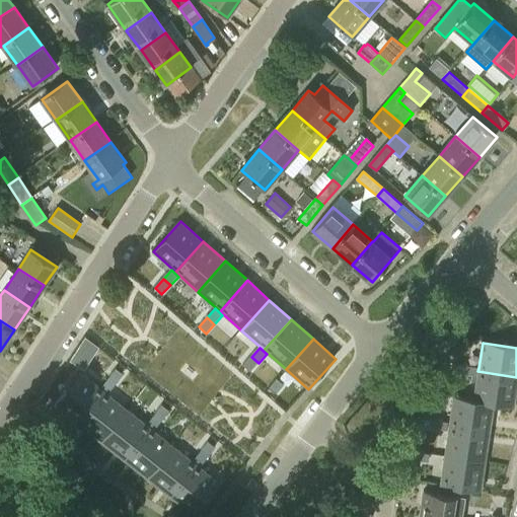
[(250,372),(259,363),(251,357),(243,366),(250,372)]
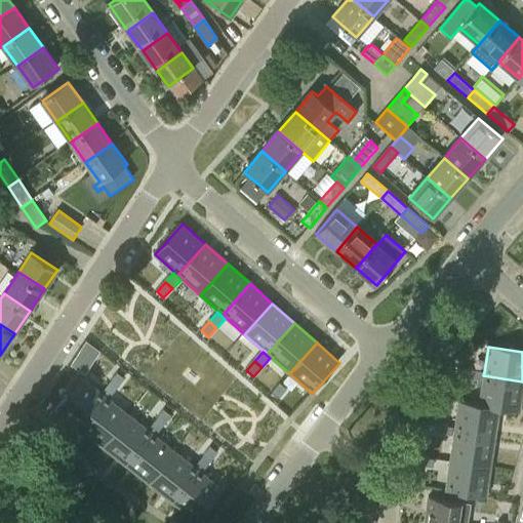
[(457,368),(456,376),(470,378),(471,370),(457,368)]
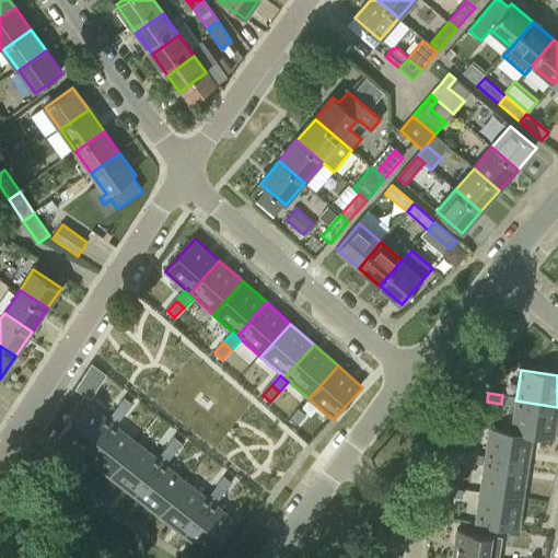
[(502,395),(501,404),(515,406),(515,400),(516,397),(502,395)]
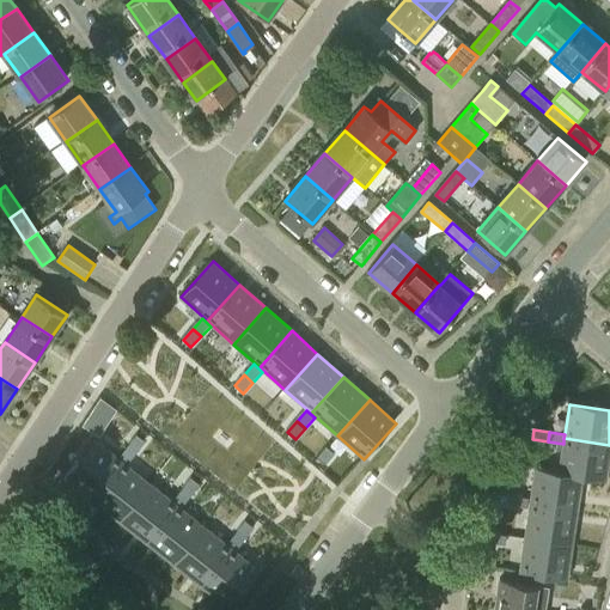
[(138,437),(129,447),(136,453),(146,443),(138,437)]
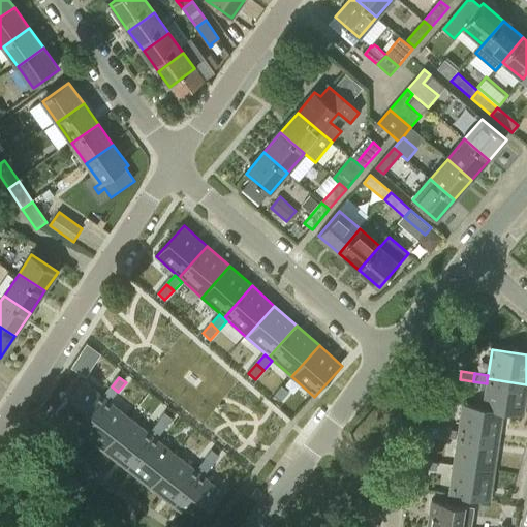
[(487,383),(483,408),(503,412),(524,415),(526,400),(526,384),(487,378),(487,383)]
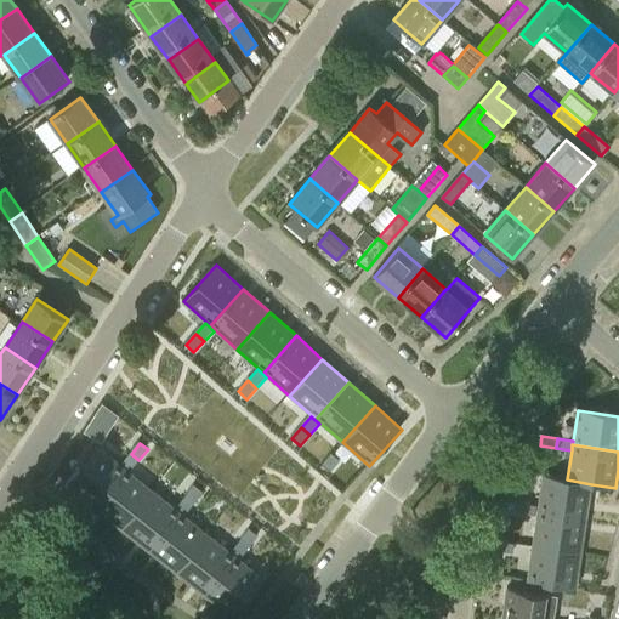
[(97,447),(66,487),(94,509),(125,469),(121,466),(97,447)]
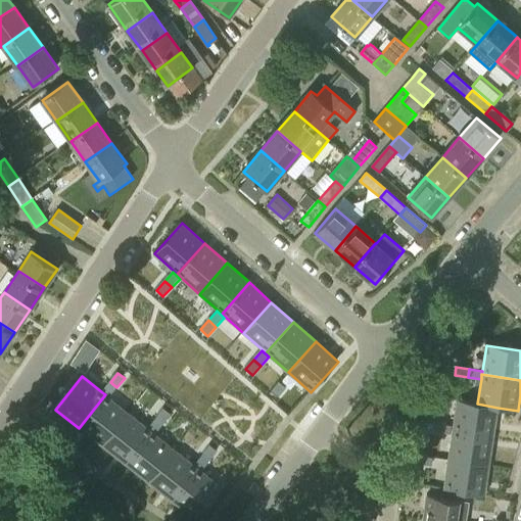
[(110,382),(102,392),(105,394),(109,397),(116,387),(110,382)]
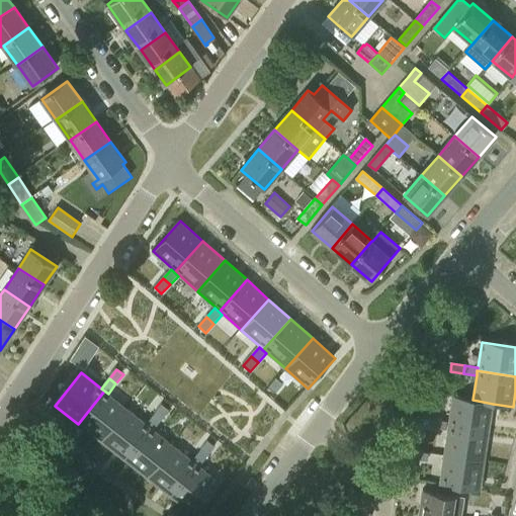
[(276,378),(269,388),(276,394),(284,384),(276,378)]
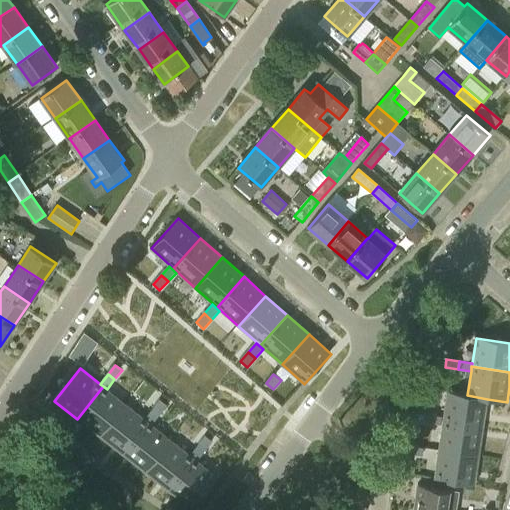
[(103,386),(77,419),(100,437),(126,404),(107,389),(103,386)]
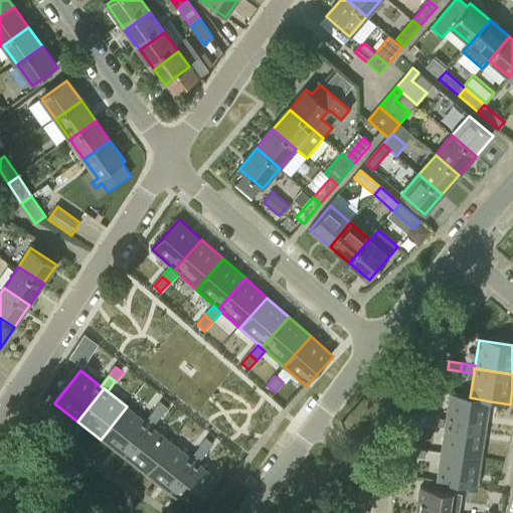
[(446,419),(446,423),(486,430),(490,401),(470,397),(450,394),(446,419)]
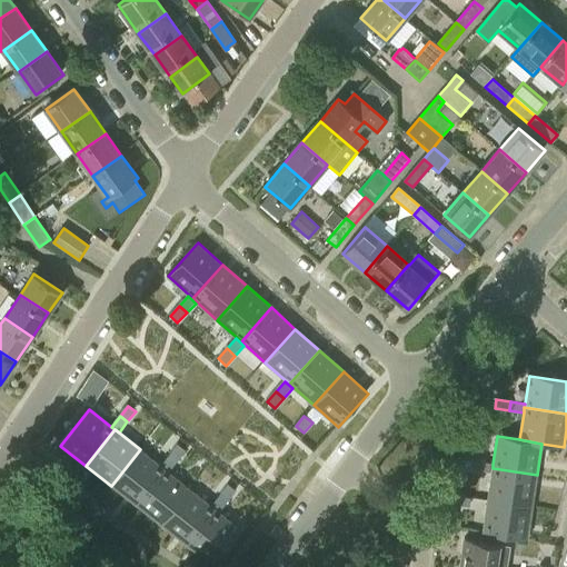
[(179,446),(170,456),(178,461),(186,451),(179,446)]
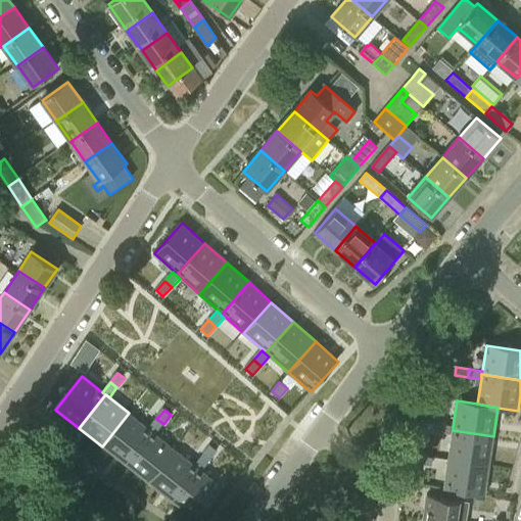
[(129,413),(102,446),(126,465),(152,431),(149,429),(129,413)]
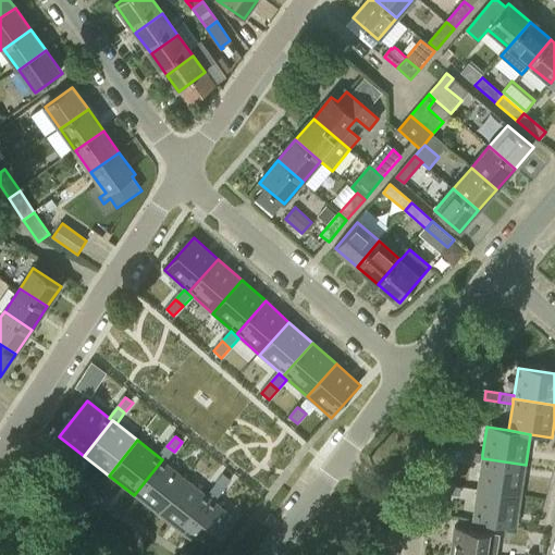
[(167,446),(159,457),(162,459),(165,463),(174,452),(167,446)]
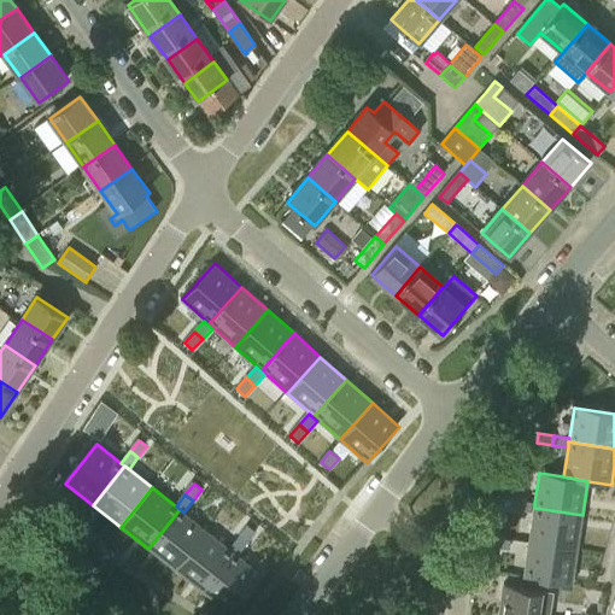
[(505,499),(504,508),(519,510),(520,501),(505,499)]
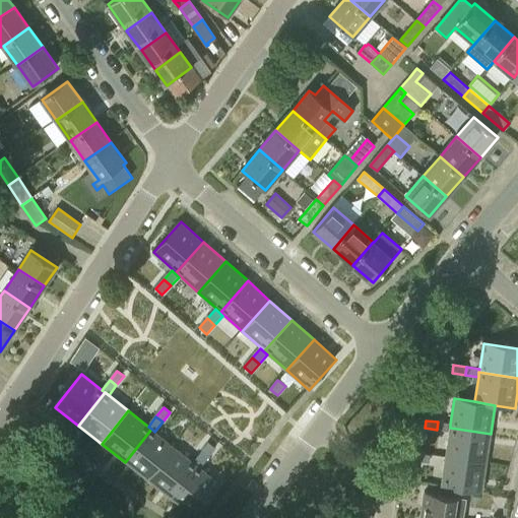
[(438,422),(437,430),(449,432),(450,428),(450,424),(438,422)]
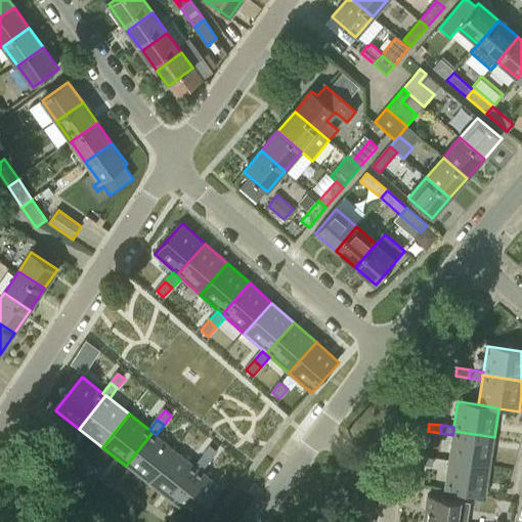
[(452,435),(449,461),(489,467),(494,437),(453,431),(452,435)]
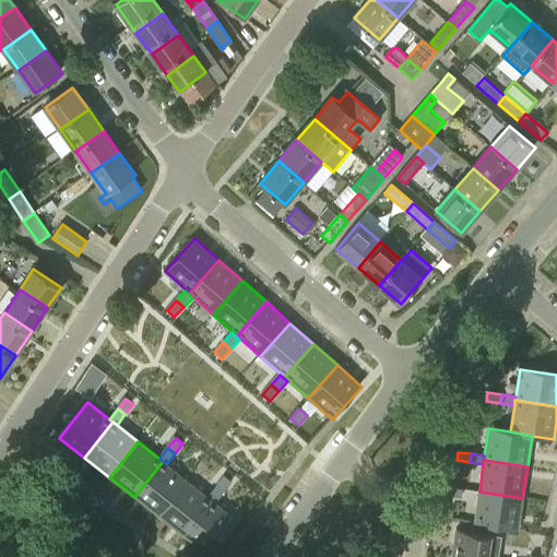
[(163,461),(134,497),(160,517),(188,481),(166,464),(163,461)]
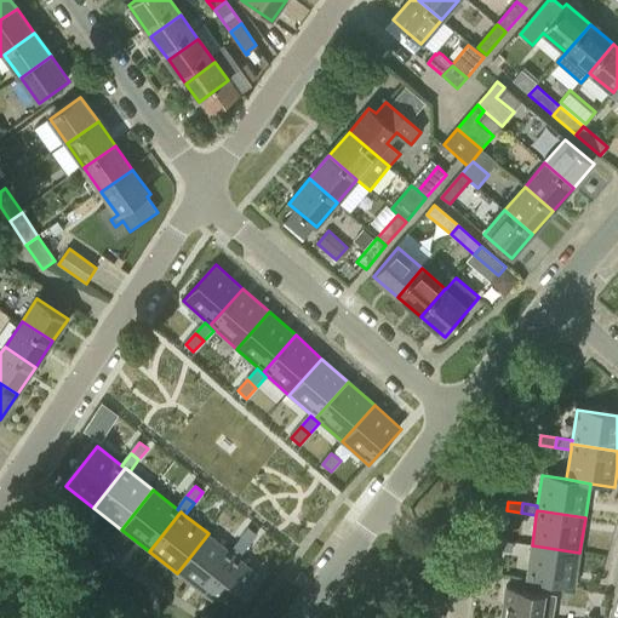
[(250,530),(241,541),(249,547),(258,536),(250,530)]
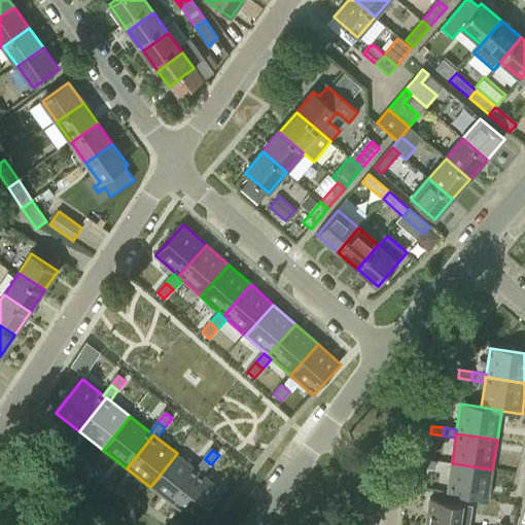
[(177,453),(150,487),(174,505),(201,471),(197,468),(177,453)]
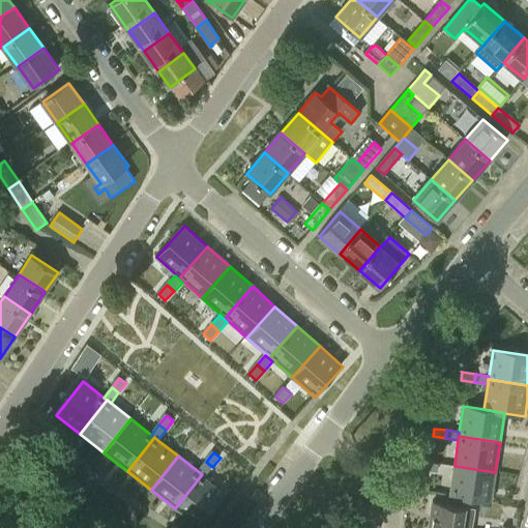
[(206,462),(198,471),(202,474),(205,477),(212,467),(206,462)]
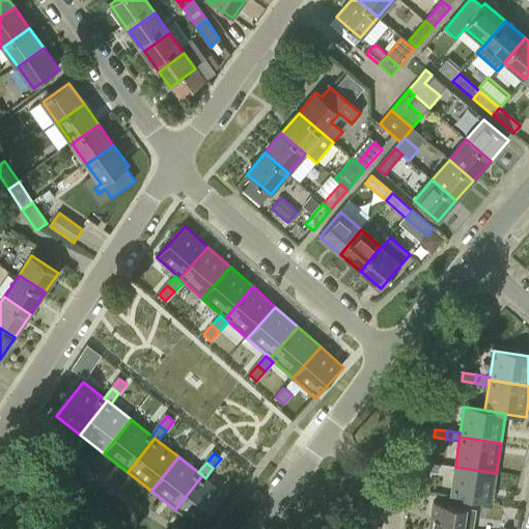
[(425,463),(424,472),(438,473),(439,465),(425,463)]
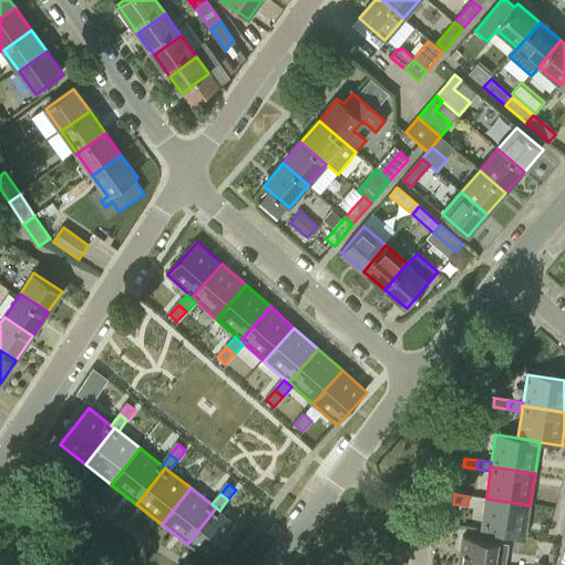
[(486,499),(481,531),(525,537),(530,505),(486,499)]
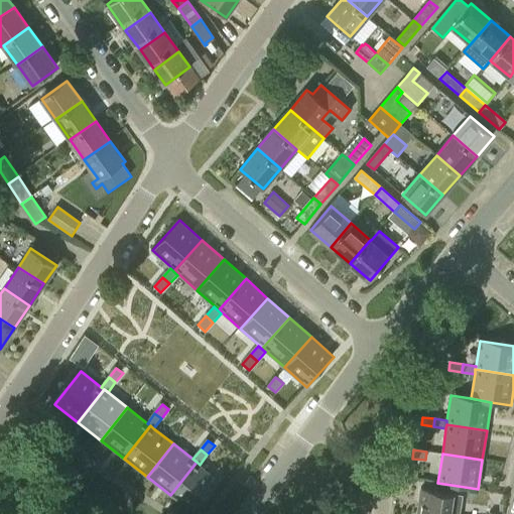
[(197,462),(170,495),(193,513),(195,513),(220,481),(200,465),(197,462)]
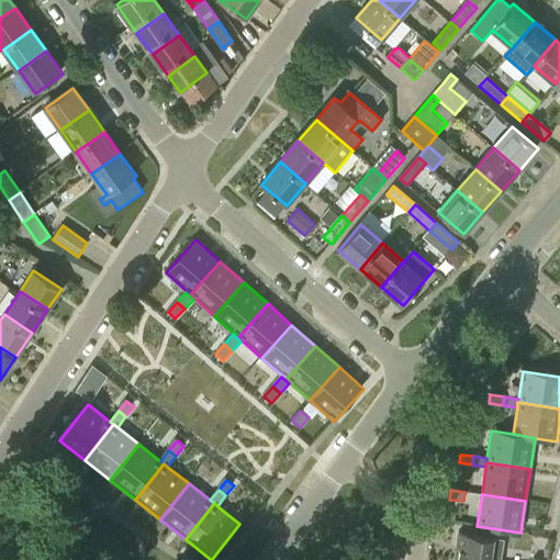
[(456,558),(466,559),(501,559),(505,539),(459,533),(456,558)]
